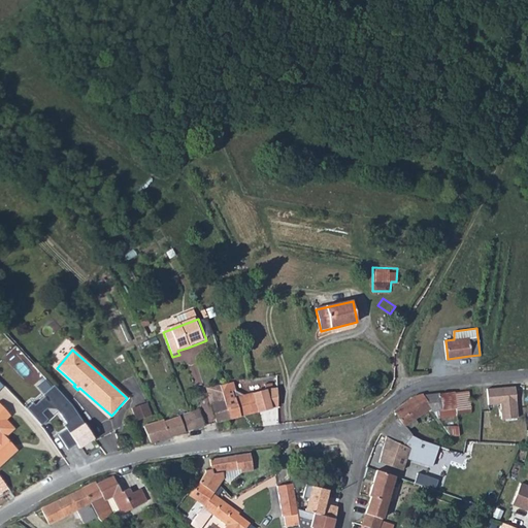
[(225,403),(230,420),(271,406),(267,390),(273,389),(271,382),(260,386),(261,392),(244,397),(236,393),(233,384),(220,388),(225,403)]
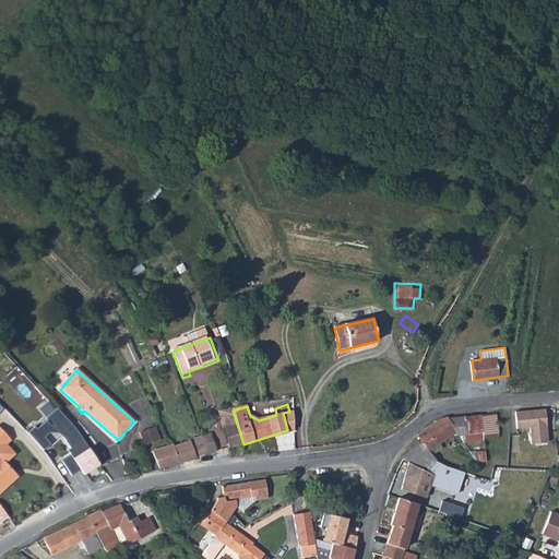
[(547,405),(518,409),(519,421),(532,419),(534,436),(550,433),(547,405)]
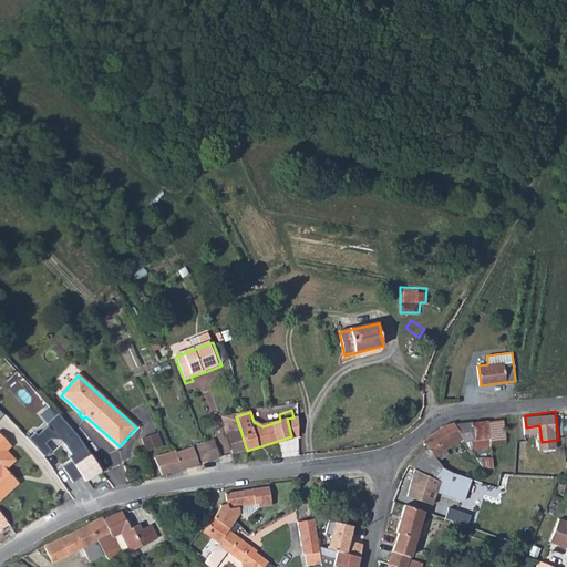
[(38,434),(31,440),(47,457),(54,452),(48,444),(53,440),(62,441),(73,456),(71,459),(73,462),(64,468),(76,485),(85,478),(88,482),(103,471),(92,455),(82,441),(74,431),(61,416),(49,426),(50,428),(39,436),(38,434)]
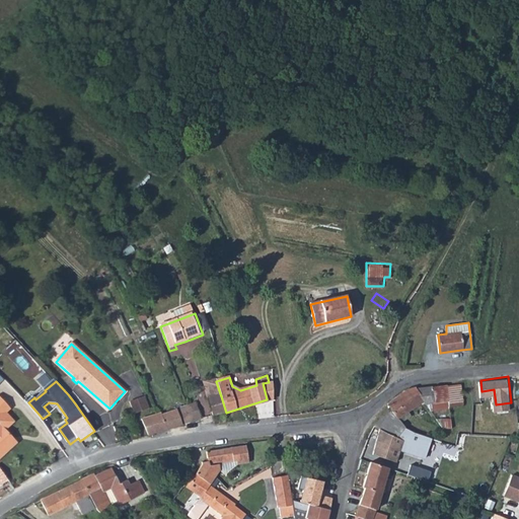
[(442,412),(452,410),(452,406),(465,403),(462,384),(443,387),(442,412)]
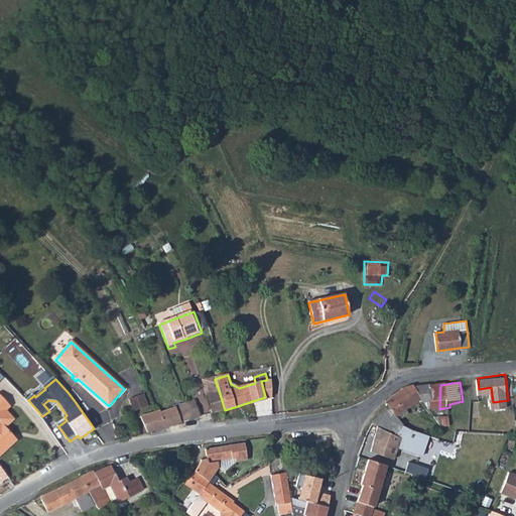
[(387,402),(391,408),(396,416),(422,400),(416,389),(415,387),(408,388),(394,397),(390,399),(387,402)]
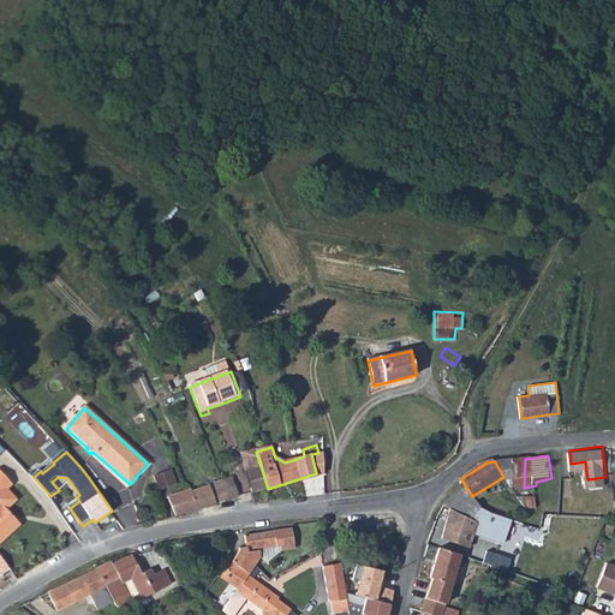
[(496,464),(503,477),(507,483),(518,481),(515,461),(496,464)]
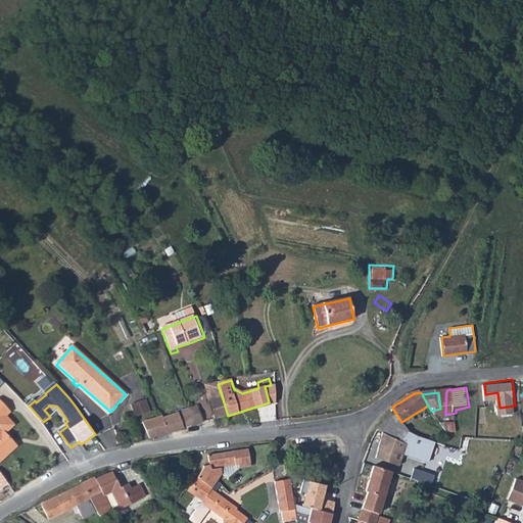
[(228,416),(223,399),(208,405),(214,420),(228,416)]
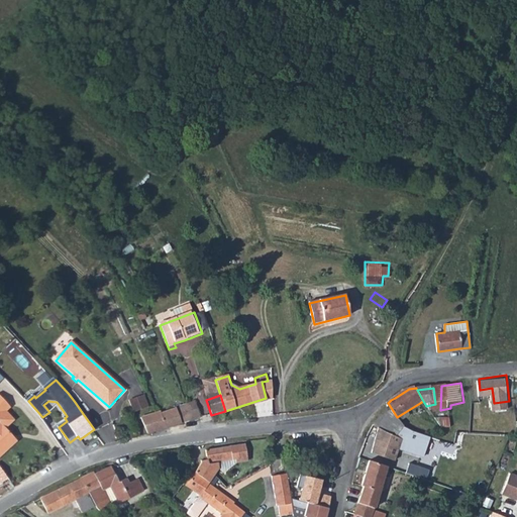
[(0,457),(9,449),(6,446),(13,439),(16,437),(7,427),(10,424),(10,413),(7,410),(9,408),(0,398),(0,457)]
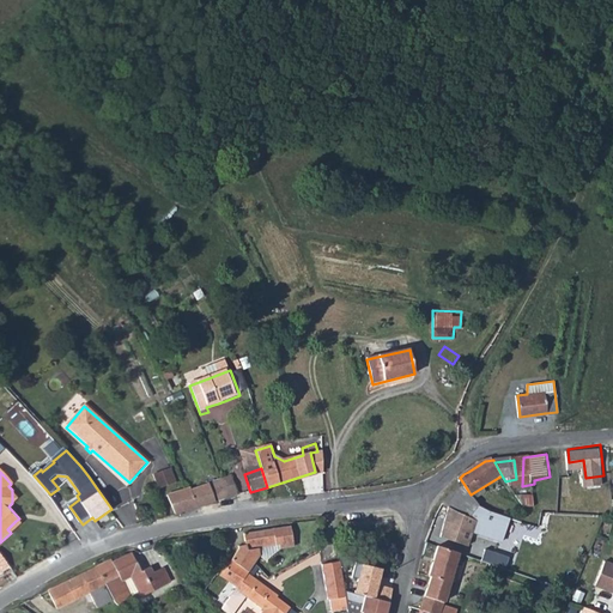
[(171,472),(152,477),(157,491),(175,485),(171,472)]
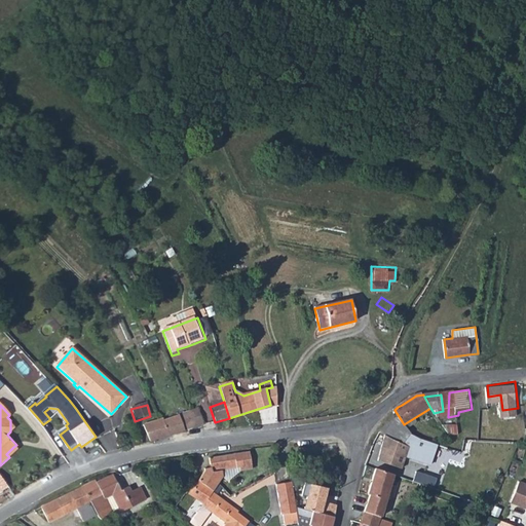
[(191,414),(195,427),(202,425),(198,411),(196,412),(197,413),(191,414)]
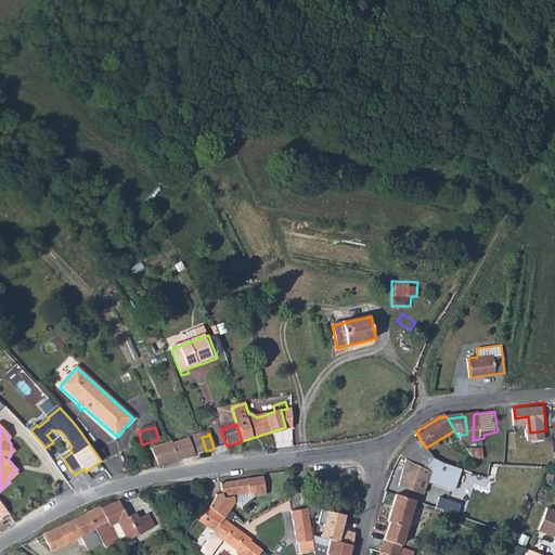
[(191,440),(195,454),(206,451),(202,437),(198,438),(191,440)]
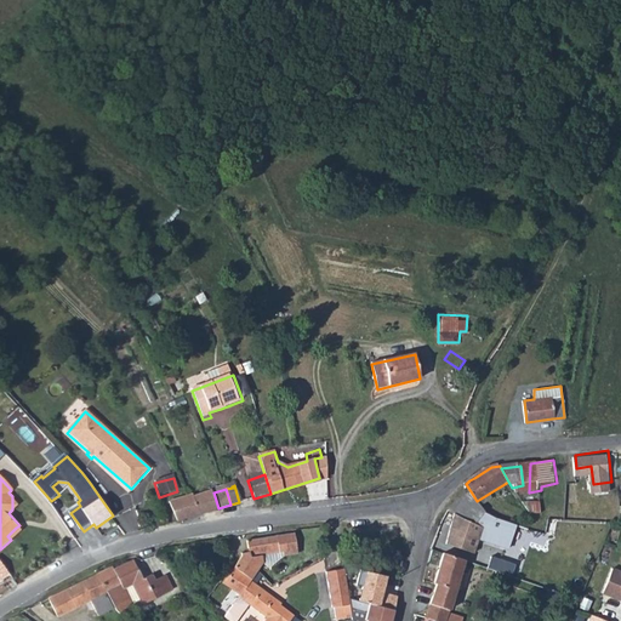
[(457,514),(467,519),(482,507),(477,501),(471,491),(449,511),(457,514)]
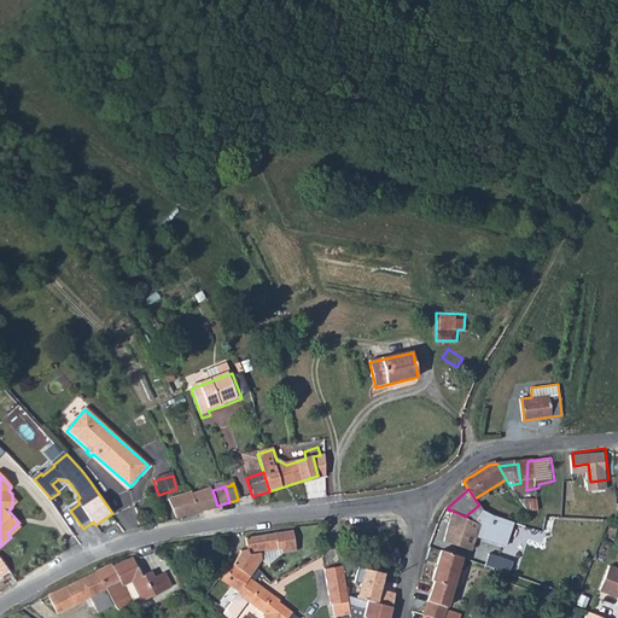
[(193,496),(199,512),(217,506),(213,490),(198,495),(193,496)]
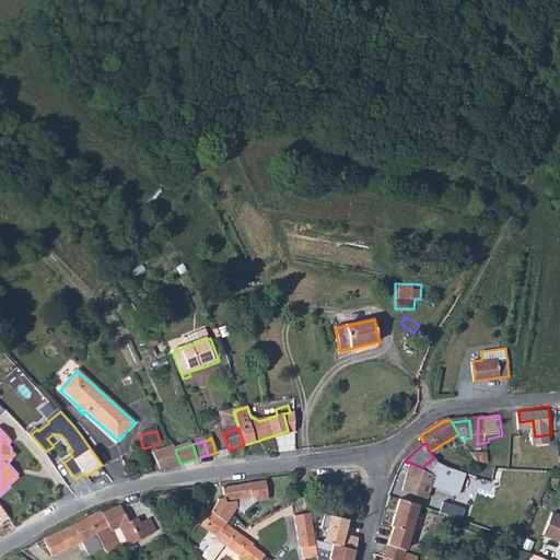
[(166,450),(152,455),(163,469),(181,464),(175,450),(175,447),(166,450)]
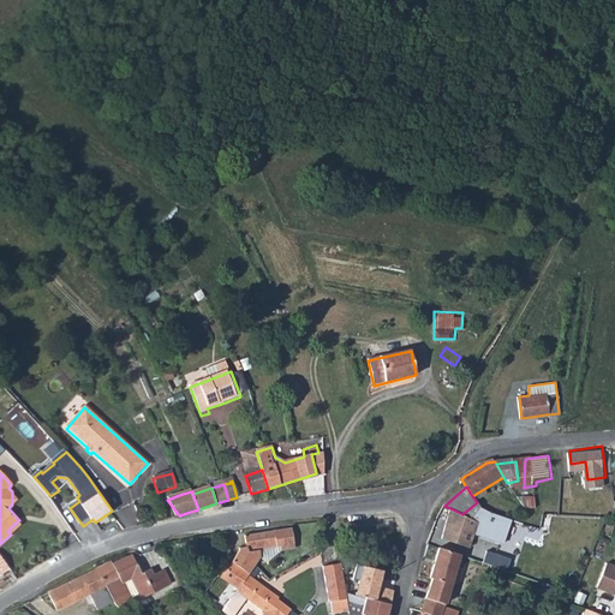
[(449,520),(445,539),(471,548),(477,533),(506,543),(513,521),(493,514),(487,512),(481,509),(473,519),(463,514),(453,509),(449,520)]
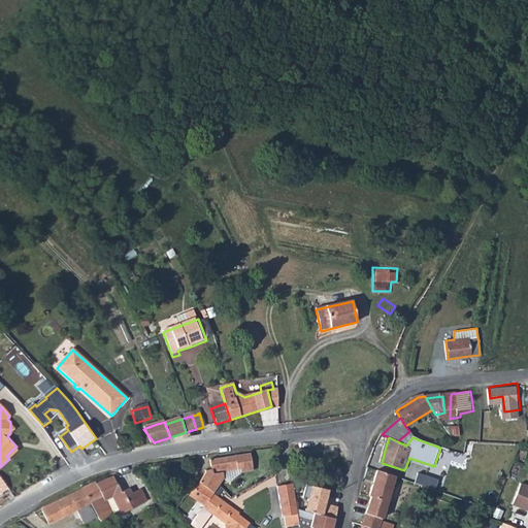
[(6,456),(9,459),(17,452),(13,449),(6,456)]
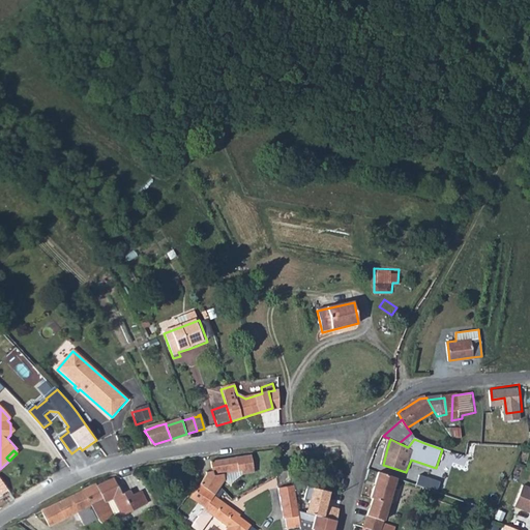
[(194,500),(207,510),(216,499),(217,497),(216,497),(227,483),(226,481),(225,475),(242,472),(243,475),(256,474),(253,457),(213,463),(214,472),(208,474),(208,476),(194,500)]
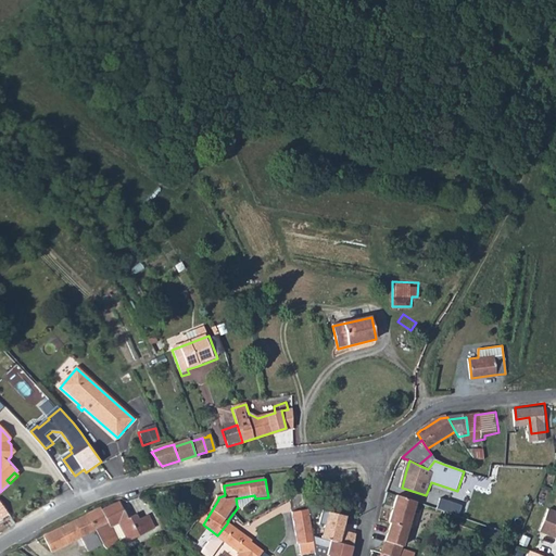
[(381,555),(386,555),(413,555),(414,555),(401,551),(416,503),(397,497),(392,515),(389,523),(391,525),(381,555)]
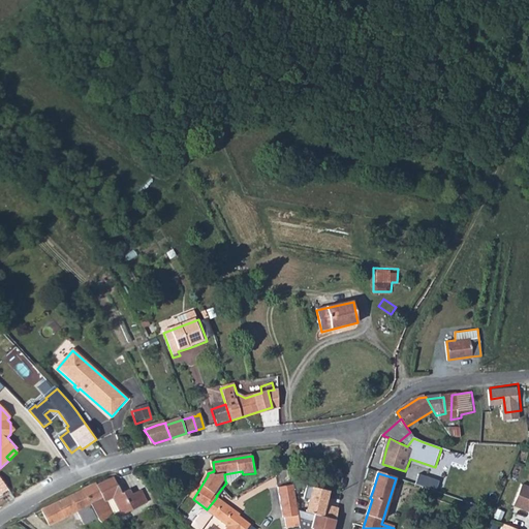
[(0,495),(10,490),(0,475),(0,495)]
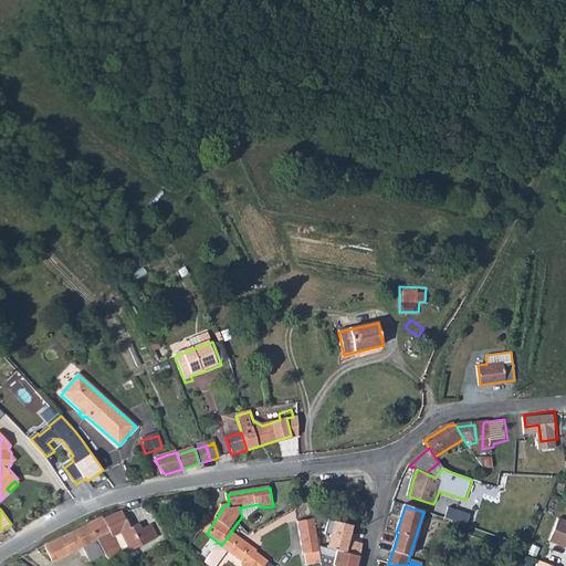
[(565,511),(558,509),(549,531),(565,537),(565,536),(565,511)]
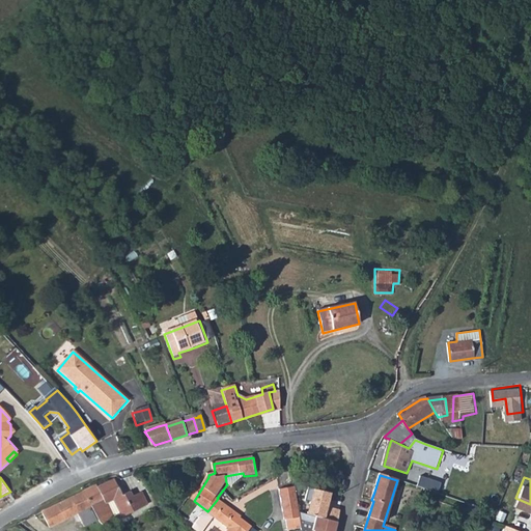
[(440,493),(442,484),(423,478),(420,486),(440,493)]
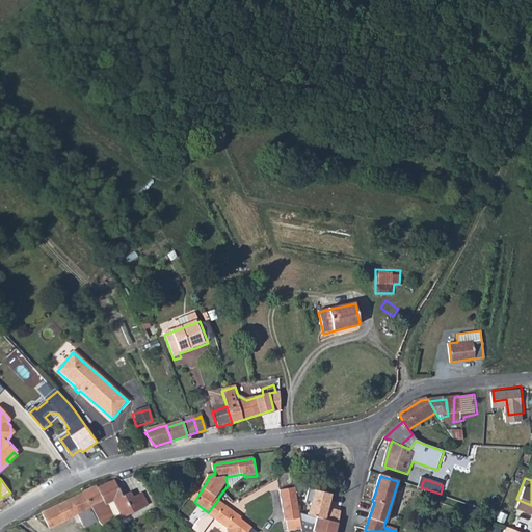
[(86,491),(95,507),(101,520),(107,527),(117,522),(109,505),(115,501),(125,519),(151,505),(144,493),(134,498),(132,493),(125,497),(115,480),(111,482),(99,488),(98,486),(92,488),(86,491)]
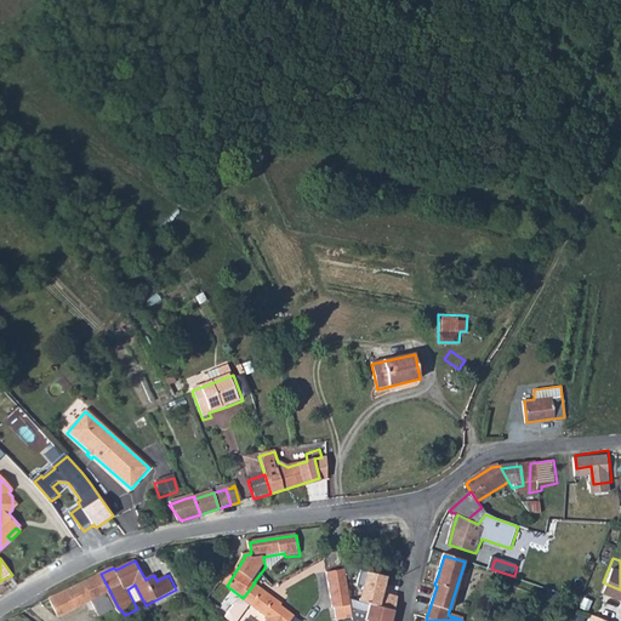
[(345,565),(328,569),(334,605),(351,602),(349,598),(345,565)]
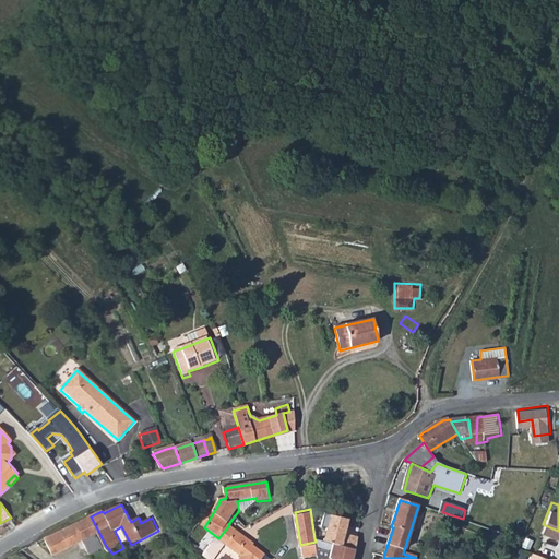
[(332,513),(325,537),(353,545),(357,527),(347,524),(348,518),(332,513)]
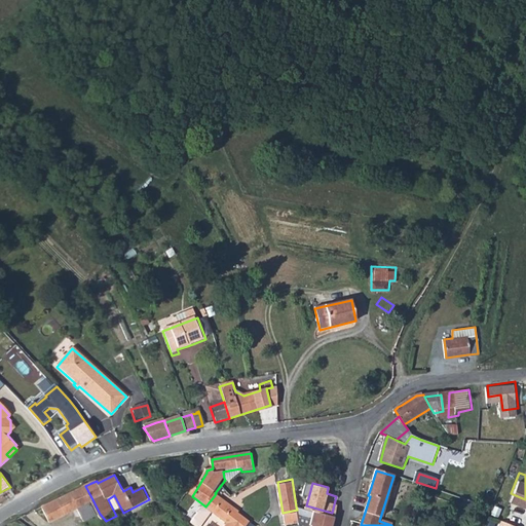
[(421,485),(419,492),(460,505),(462,498),(436,490),(421,485)]
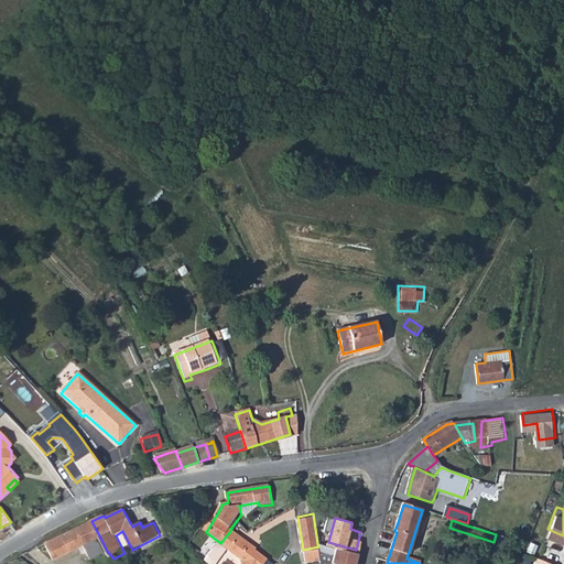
[(91,521),(46,544),(55,561),(84,546),(91,560),(104,553),(98,540),(100,538),(91,521)]
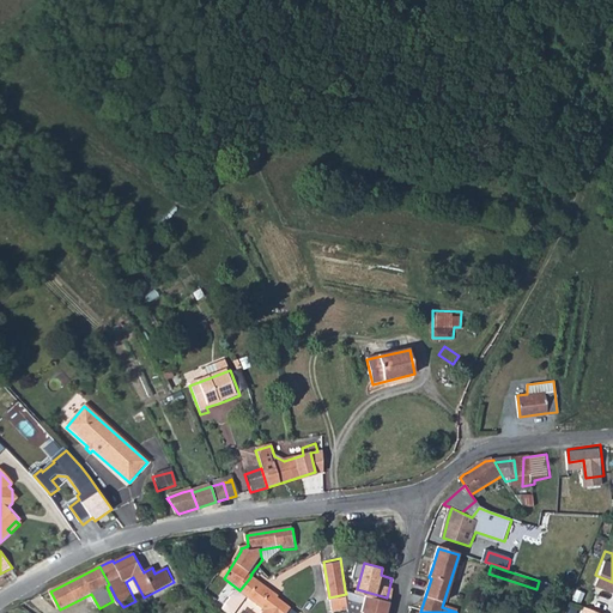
[(238,592),(248,600),(265,612),(274,612),(275,612),(273,611),(280,601),(280,600),(250,577),(240,590),(238,592)]
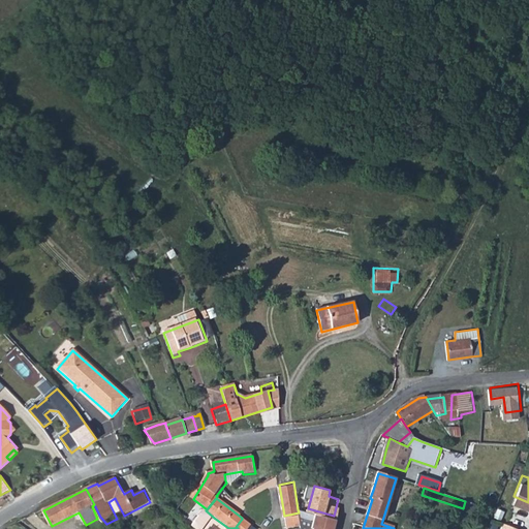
[(298,509),(299,512),(300,518),(312,522),(311,527),(312,528),(311,528),(332,528),(333,528),(334,528),(336,520),(298,509)]
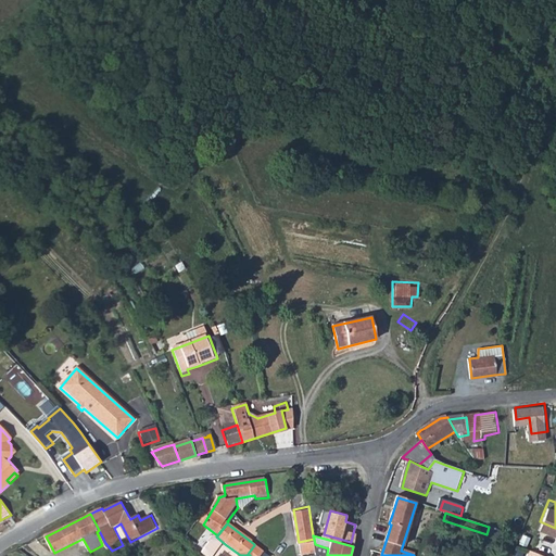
[(203,555),(204,555),(215,555),(225,544),(216,536),(211,544),(203,555)]
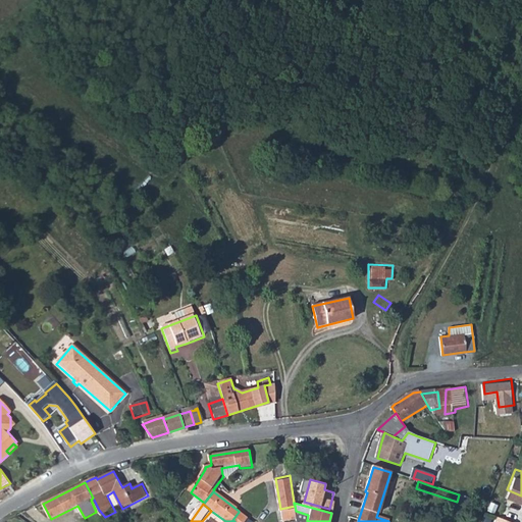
[(185,516),(191,521),(198,511),(192,507),(185,516)]
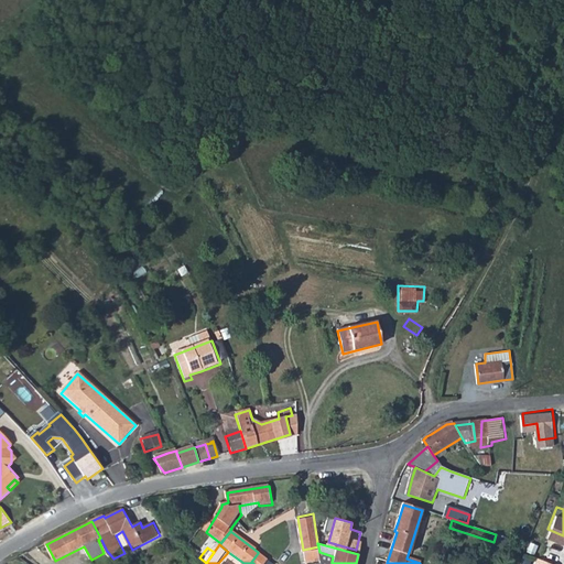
[(269,563),(271,562),(258,553),(251,562),(253,563),(252,563),(269,563)]
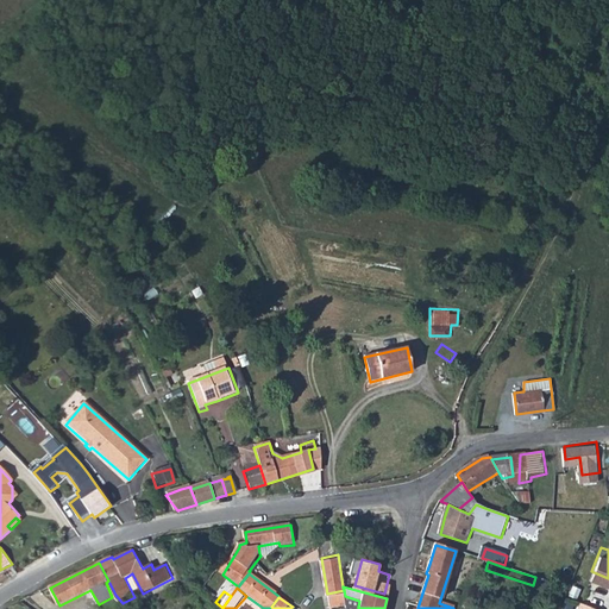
All buildings are outlined.
